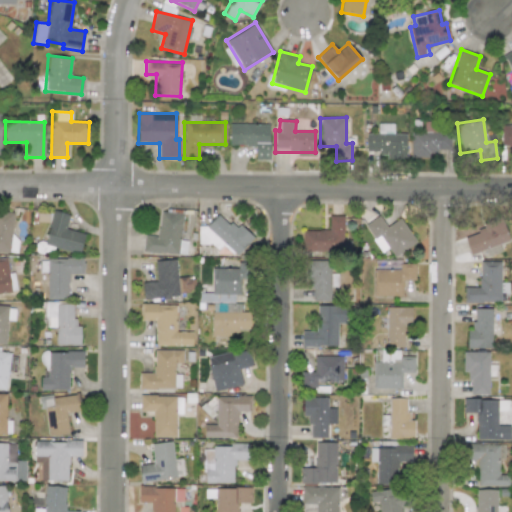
[(269,124),(229,124),(229,145),(255,145),(255,160),(269,159),(269,124)]
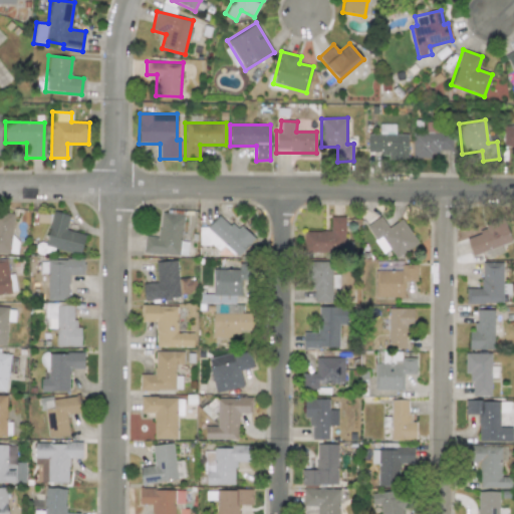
[(395,124),(378,124),(378,135),(367,134),(366,153),(388,154),(388,160),(408,160),(408,135),(395,134),(395,124)]
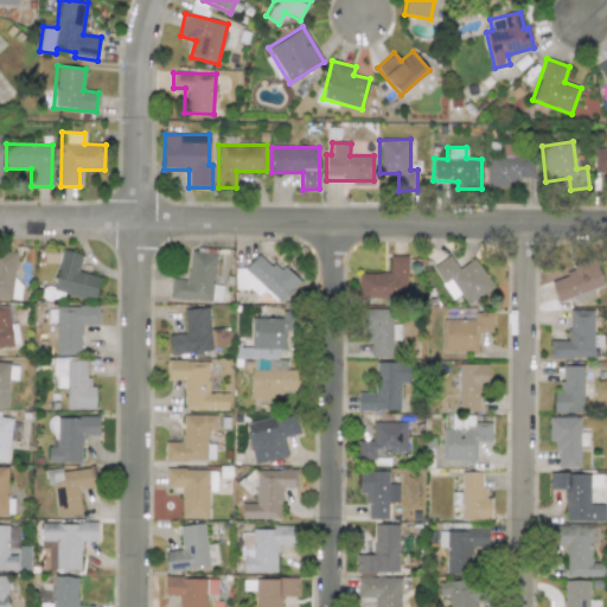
[(606,148),(594,148),(594,173),(606,173),(606,148)]
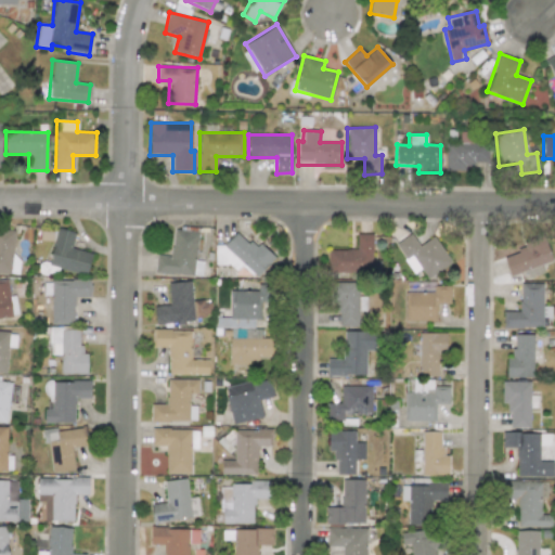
[(0,273),(11,274),(14,230),(0,229),(0,273)]
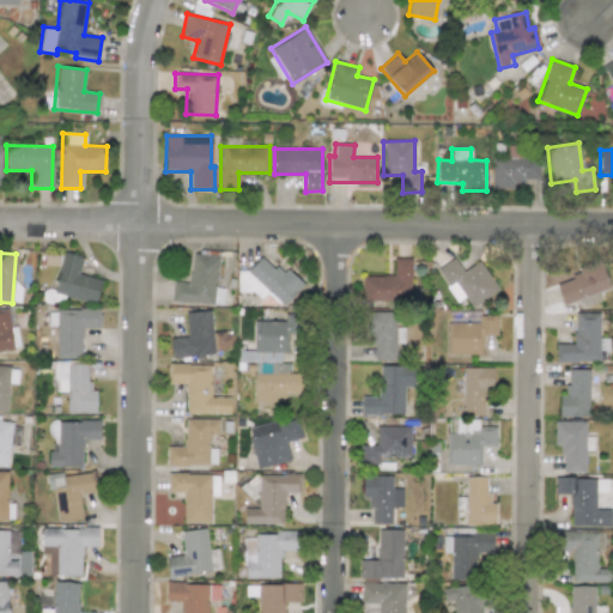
[(53,293),(95,304),(102,280),(79,274),(83,258),(64,253),(53,293)]
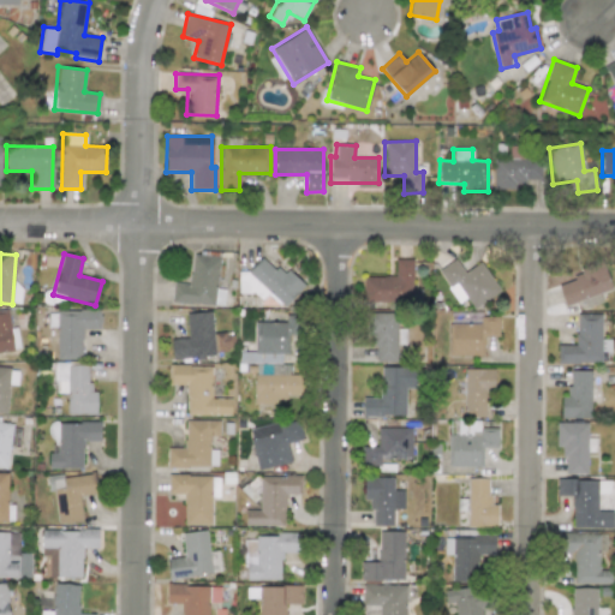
[(171,303),(222,306),(224,290),(216,288),(219,257),(192,255),(189,284),(173,282),(171,303)]
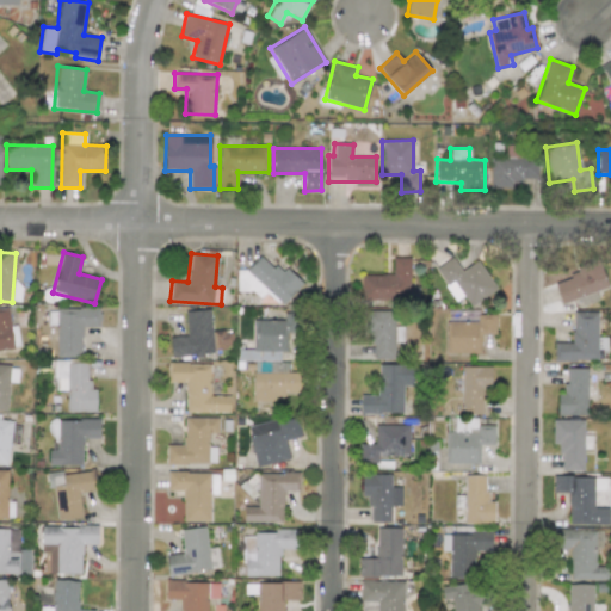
[(244,273),(236,282),(258,301),(266,291),(283,306),(302,283),(285,267),(281,273),(260,254),(244,272),(244,273)]
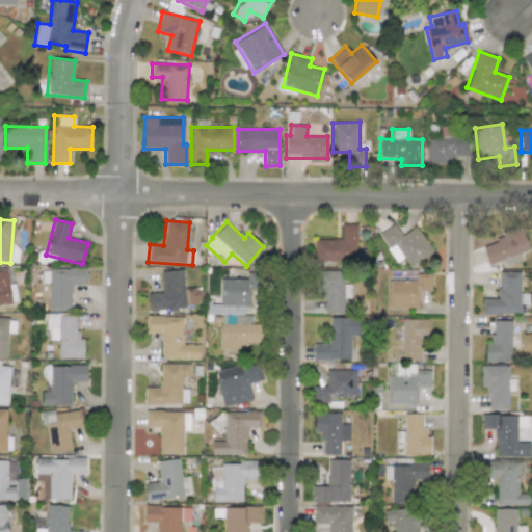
[(315,239),(315,262),(356,263),(357,224),(341,223),(341,240),(315,239)]
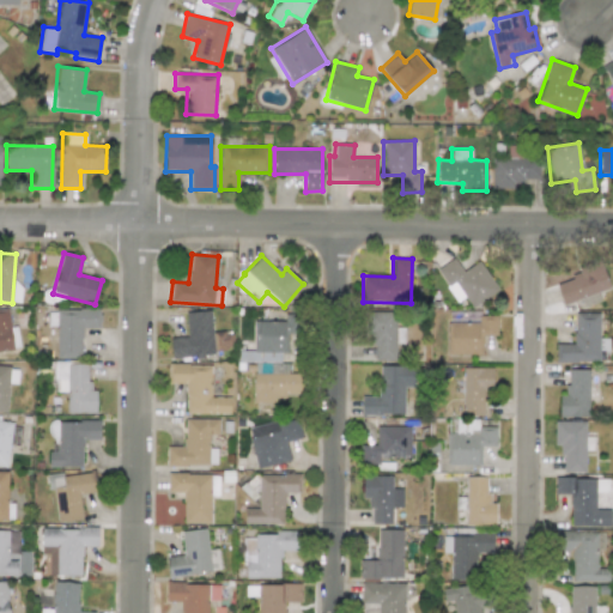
[(462,271),(454,259),(436,269),(456,302),(465,297),(471,308),(498,291),(479,260),(462,271)]
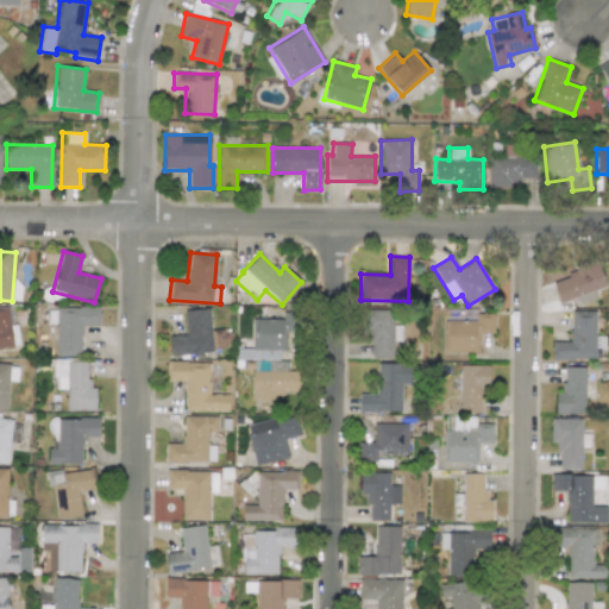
[(559,302),(606,287),(596,258),(573,265),(576,274),(552,282),(559,302)]
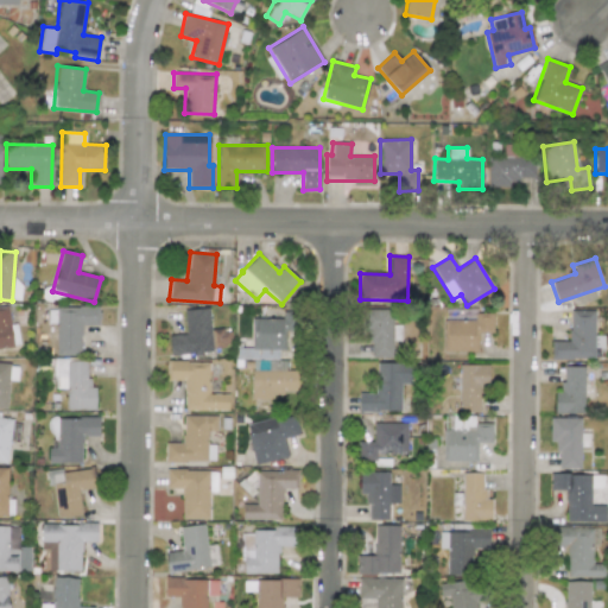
[(0,349),(19,347),(17,324),(11,324),(7,305),(0,305),(0,349)]
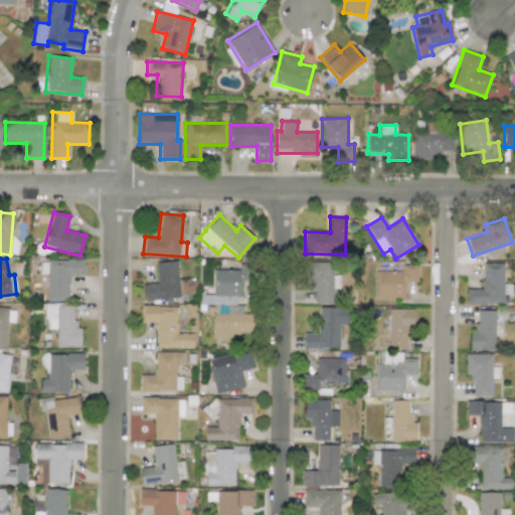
[(47,301),(67,301),(68,276),(83,276),(83,260),(47,260),(47,301)]
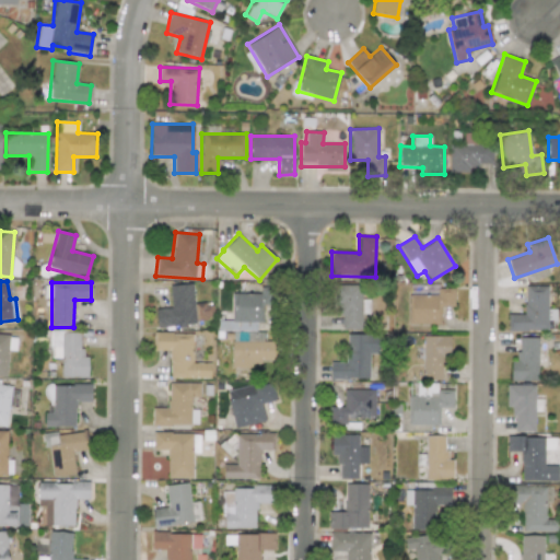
[(369,299),(361,299),(361,283),(337,284),(338,329),(361,329),(361,313),(370,313),(369,299)]
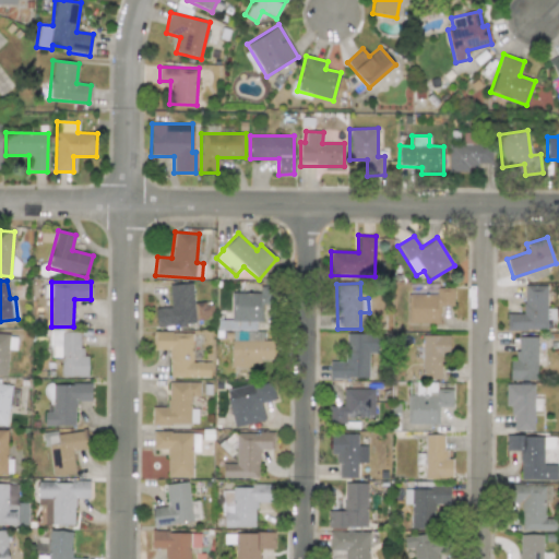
[(155,325),(210,323),(210,307),(204,307),(203,302),(193,302),(192,284),(169,285),(170,307),(155,308),(155,325)]
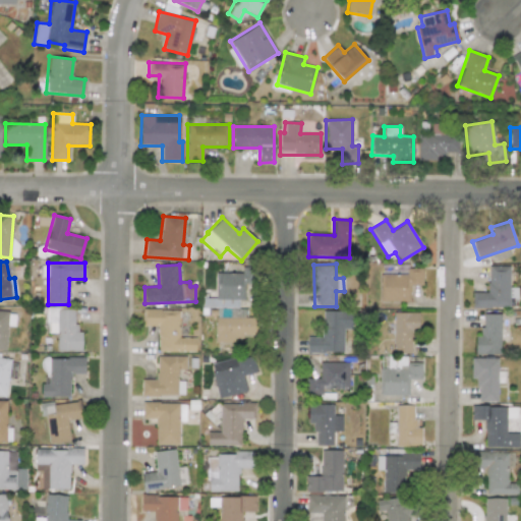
[(509,266),(487,266),(488,292),(472,292),(472,308),(509,307),(509,297),(517,297),(517,287),(509,287),(509,266)]
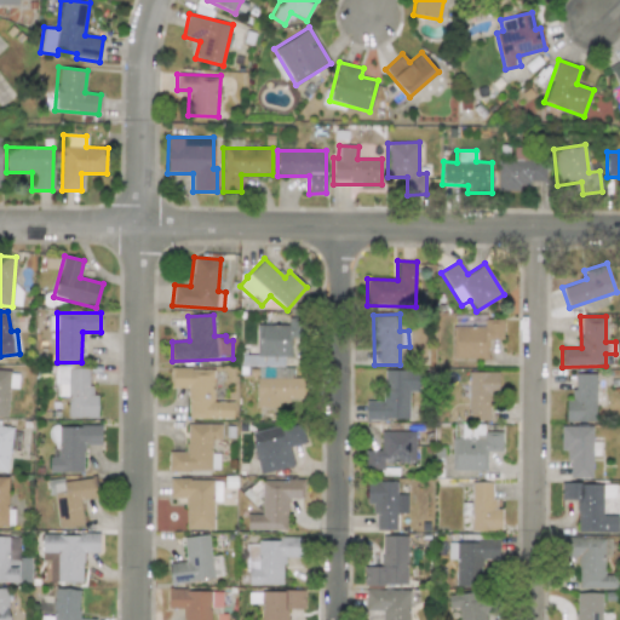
[(305,319),(287,317),(287,325),(257,325),(256,365),(282,366),(283,357),(287,357),(288,337),(305,337),(305,319)]
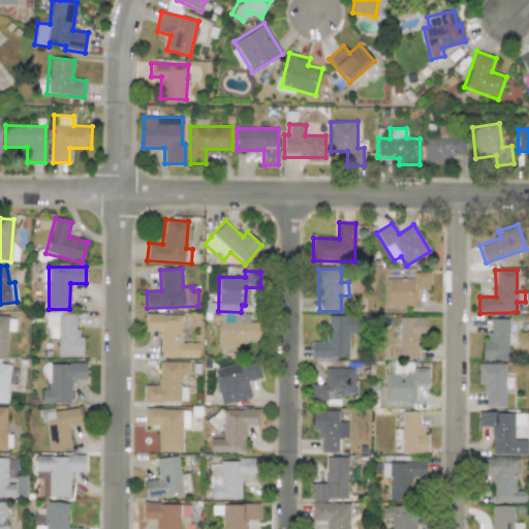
[(415,306),(415,289),(429,289),(429,272),(412,272),(412,279),(385,278),(385,306),(415,306)]
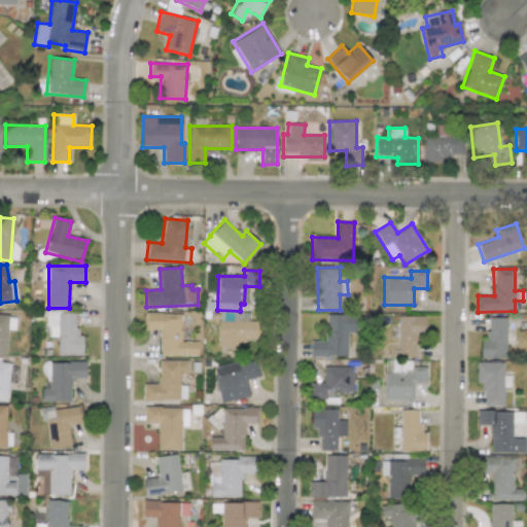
[(76,313),(48,312),(47,337),(58,337),(58,354),(83,355),(83,336),(76,336),(76,313)]
